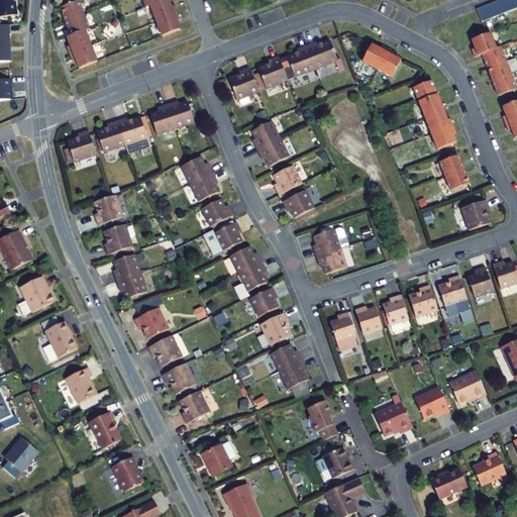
[(0,0),(0,17),(17,15),(14,0),(0,0)]
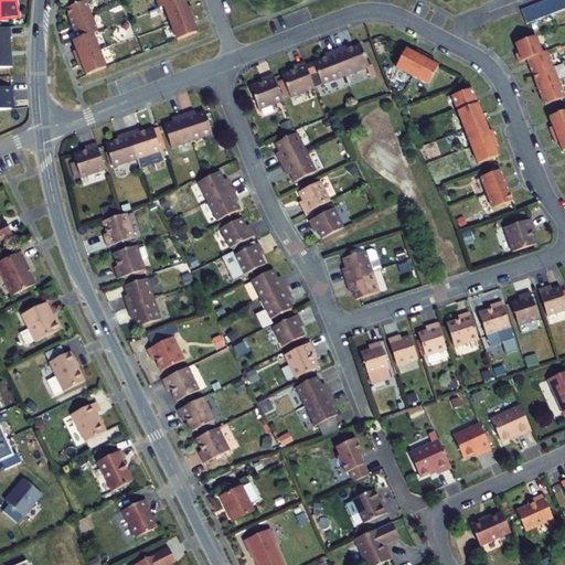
[(188,8),(183,0),(180,0),(179,0),(164,7),(170,23),(194,14),(191,7),(188,8)]
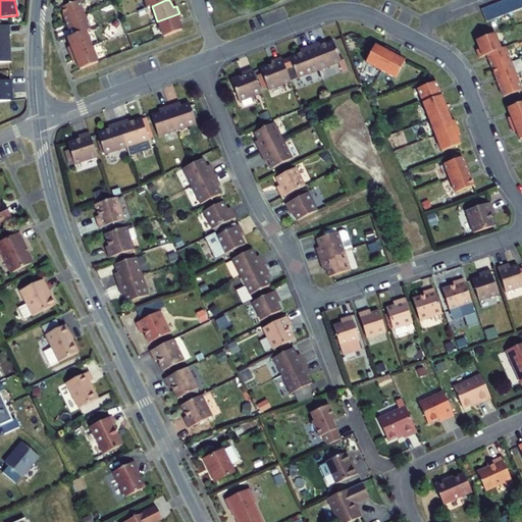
[(512,12),(507,0),(506,0),(501,2),(506,15),(512,12)]
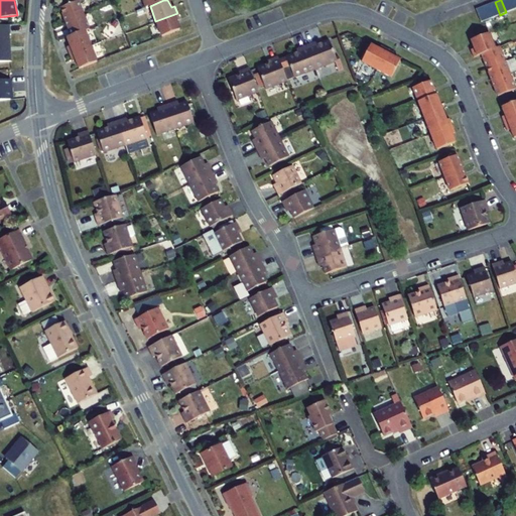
[(513,10),(508,0),(501,0),(506,12),(513,10)]
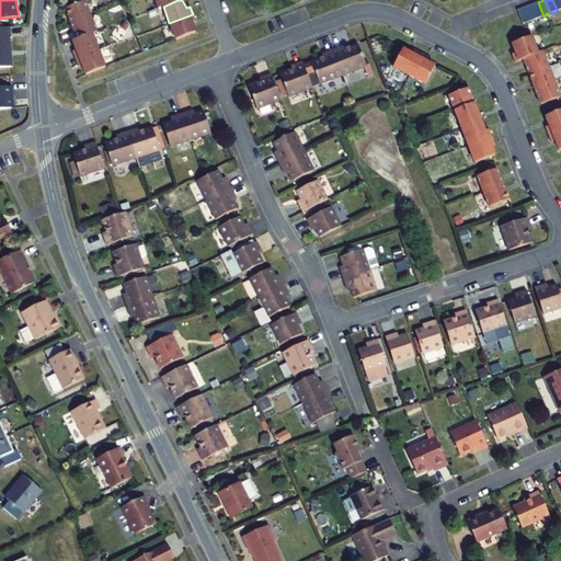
[(91,16),(86,1),(66,9),(71,24),(91,16)]
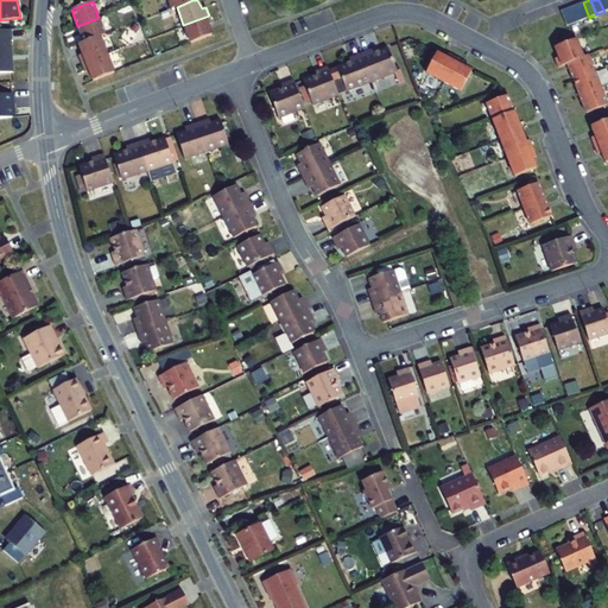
[(589,18),(583,2),(576,5),(582,20),(589,18)]
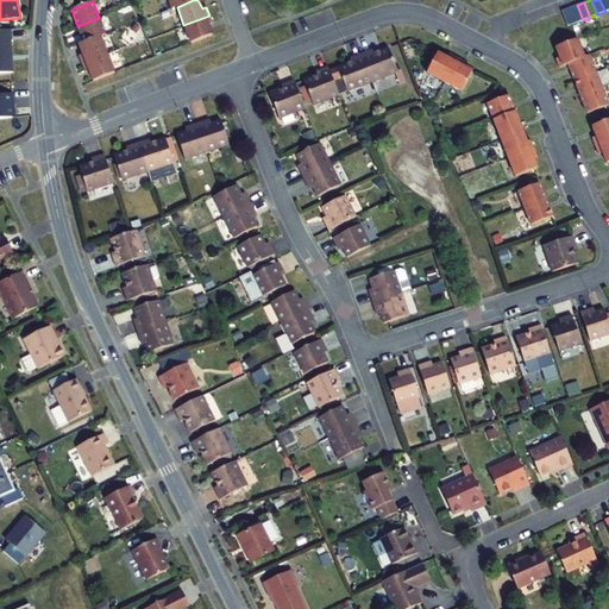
[(583,20),(577,5),(569,8),(575,24),(583,20)]
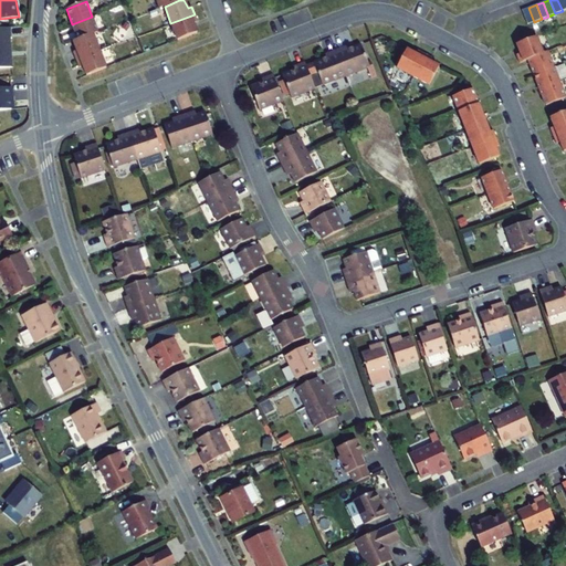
[(534,22),(528,8),(522,10),(527,24),(534,22)]
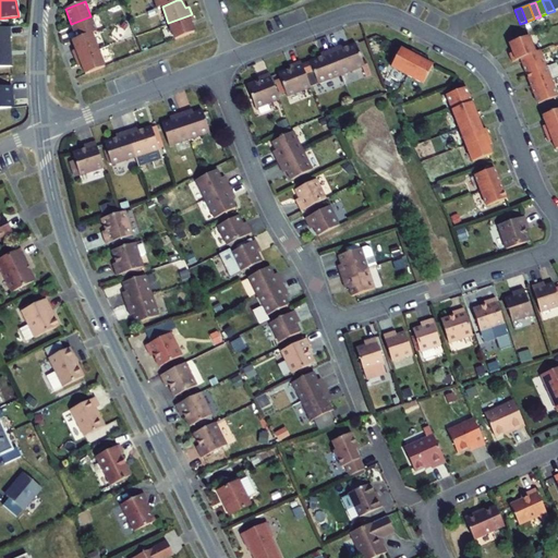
[(174,39),(194,33),(191,23),(195,22),(192,14),(168,23),(174,39)]
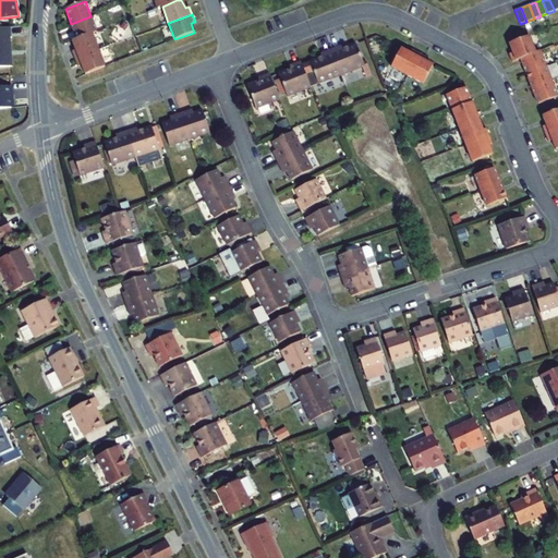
[(92,34),(97,32),(91,16),(71,24),(77,39),(92,34)]
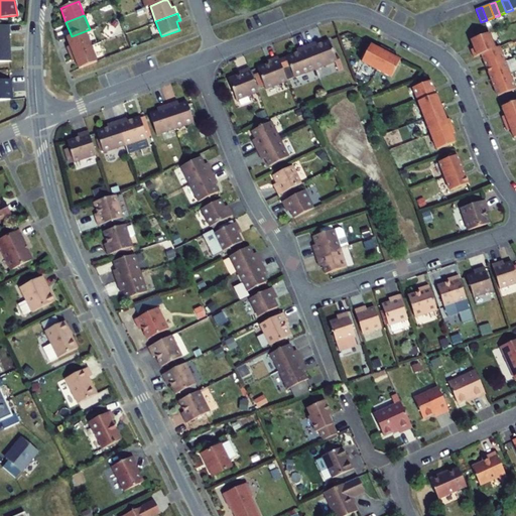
[(13,33),(12,25),(0,25),(0,61),(13,61),(11,33),(13,33)]
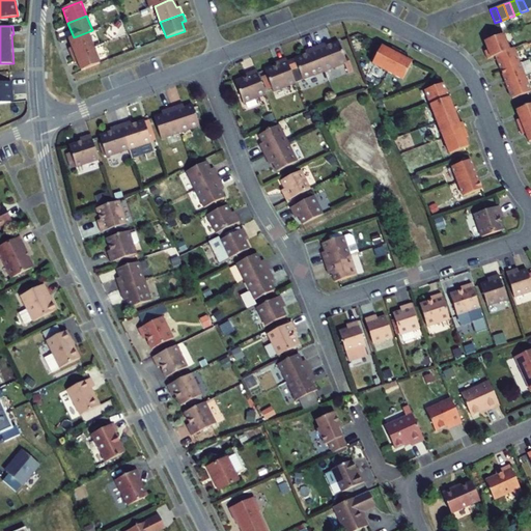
[(74,37),(68,38),(73,48),(68,49),(72,56),(93,48),(87,32),(74,37)]
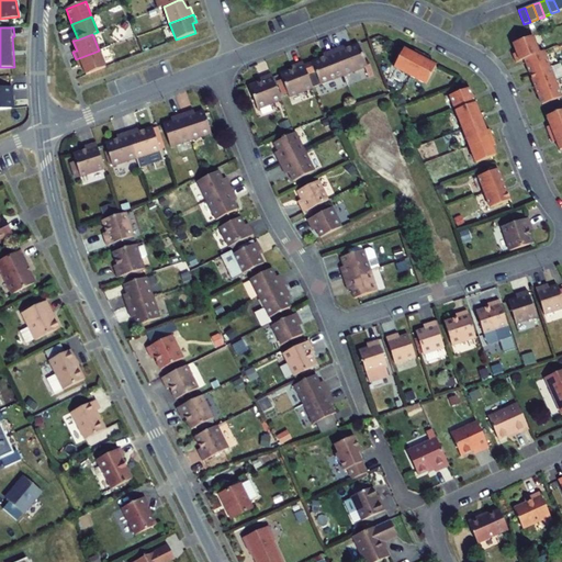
[(516,63),(525,59),(539,54),(532,36),(513,44),(517,53),(513,55),(516,63)]
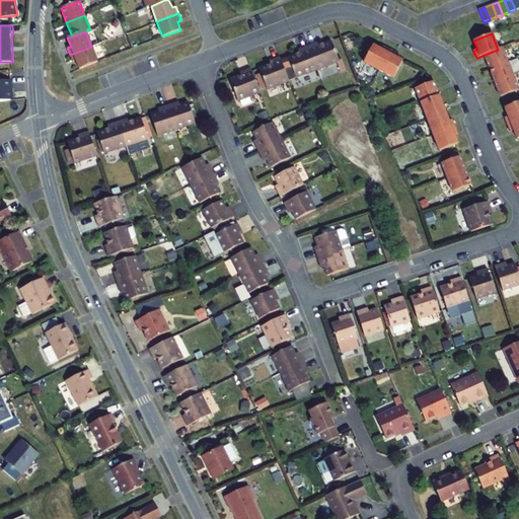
[(315,44),(308,46),(317,70),(336,63),(340,72),(345,70),(340,57),(338,58),(330,41),(319,46),(316,47),(315,44)]
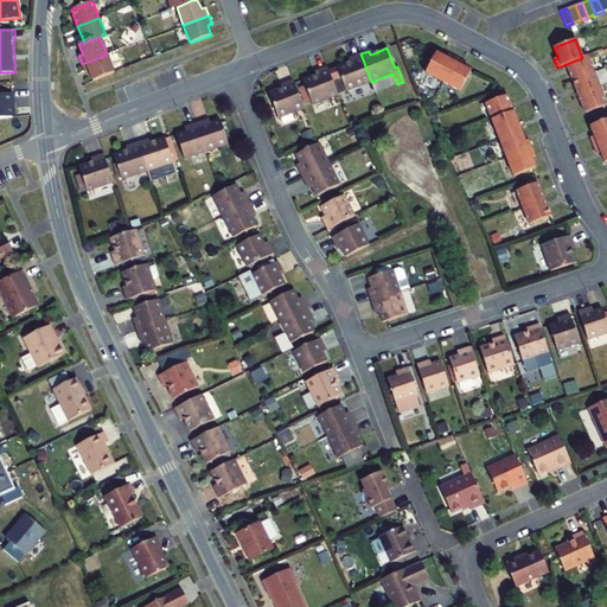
[(446,58),(436,52),(426,74),(443,82),(455,58),(448,55),(446,58)]
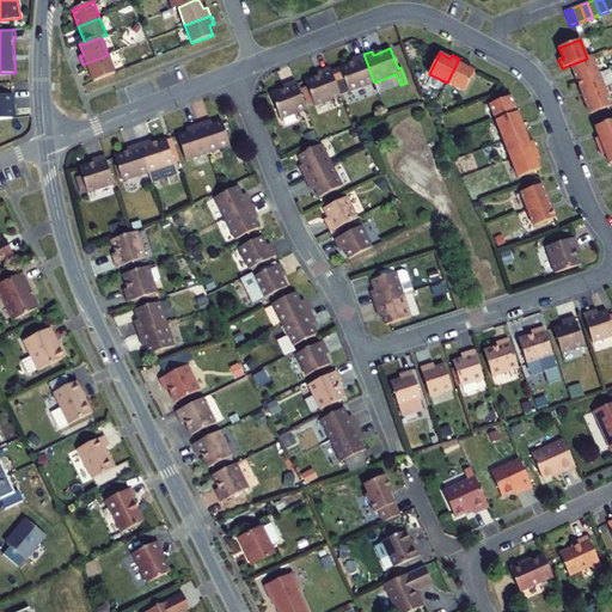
[(374,83),(363,54),(355,57),(356,61),(353,63),(340,68),(342,75),(348,90),(349,92),(374,83)]
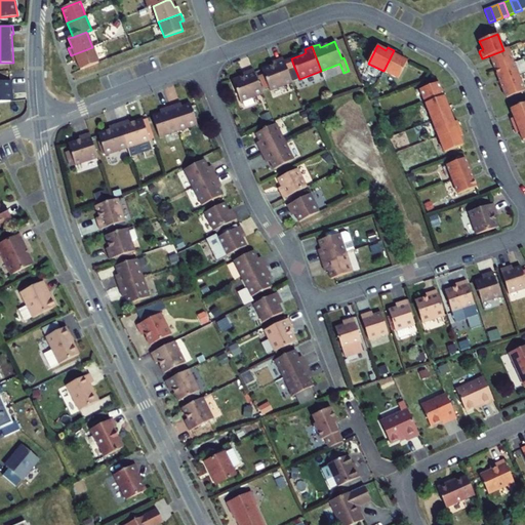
[(77,62),(80,70),(98,63),(92,47),(71,55),(74,63),(77,62)]
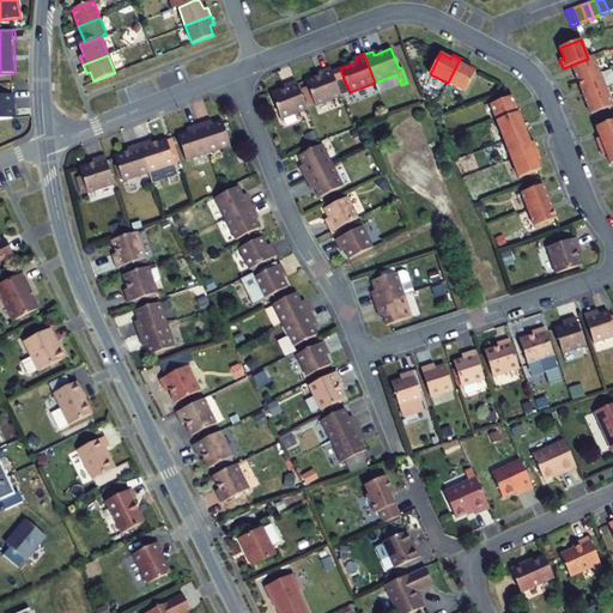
[(588,59),(572,65),(578,82),(600,73),(594,56),(588,59)]
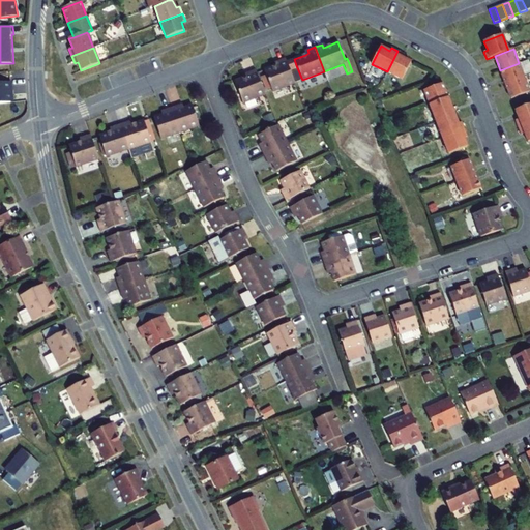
[(402,80),(411,62),(403,58),(405,55),(398,51),(387,71),(402,80)]
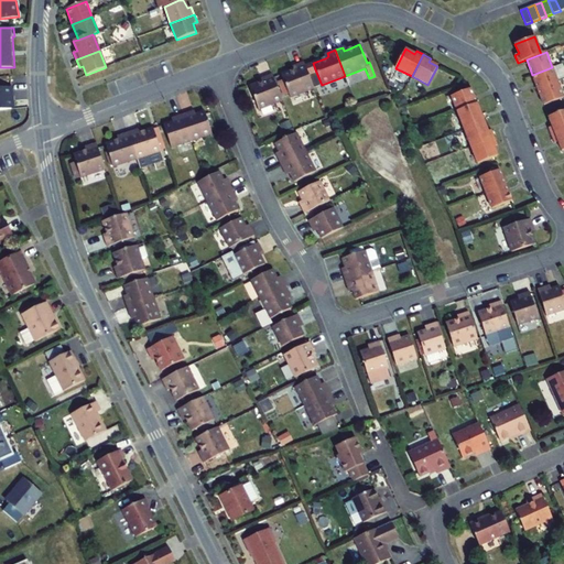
[(314,88),(303,62),(295,65),(297,68),(294,69),(281,75),(284,82),(289,95),(290,97),(314,88)]
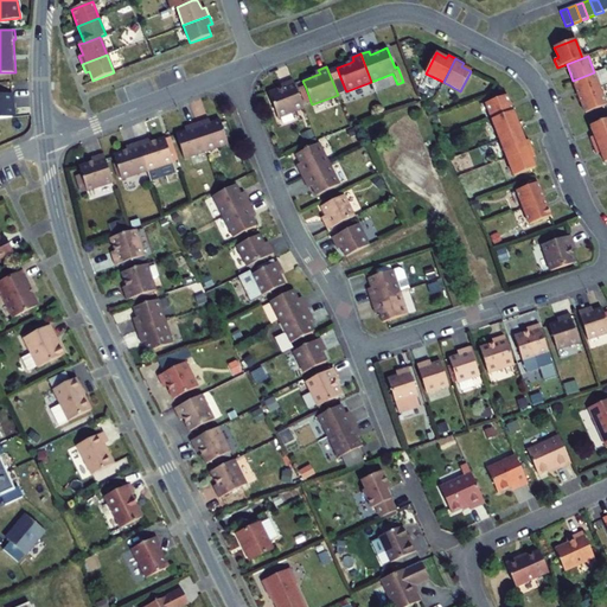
[(594,72),(573,81),(579,97),(600,89),(594,72)]
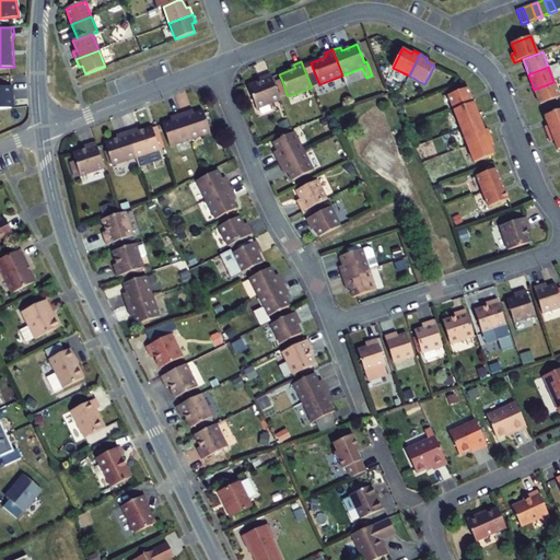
[(314,83),(318,82),(313,69),(308,70),(314,83)]
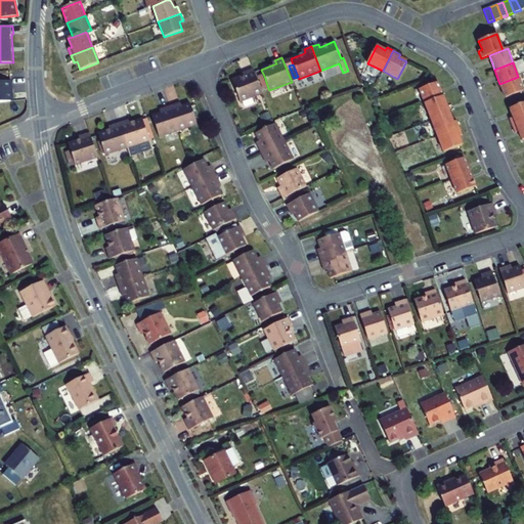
[(262,93),(253,69),(246,72),(247,75),(244,77),(232,81),(241,102),(262,93)]
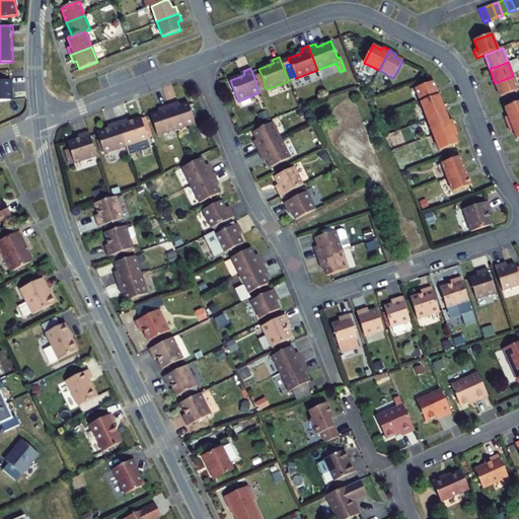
[(266,87),(262,75),(256,77),(262,88),(266,87)]
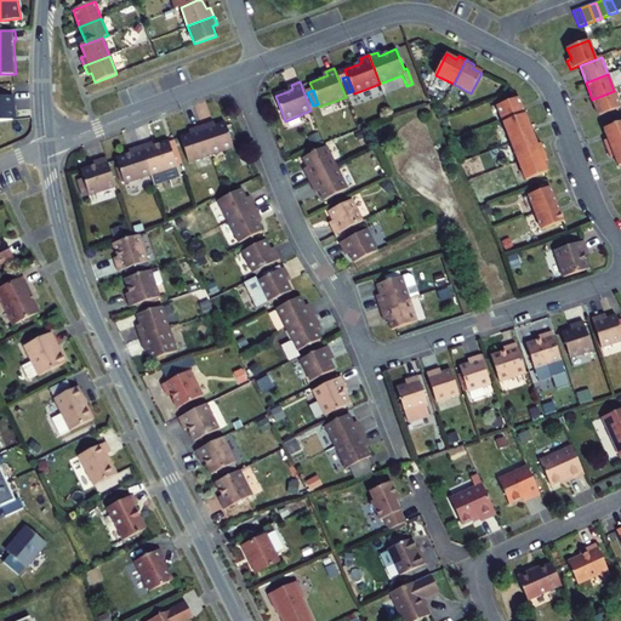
[(620,107),(614,91),(592,100),(599,115),(620,107)]
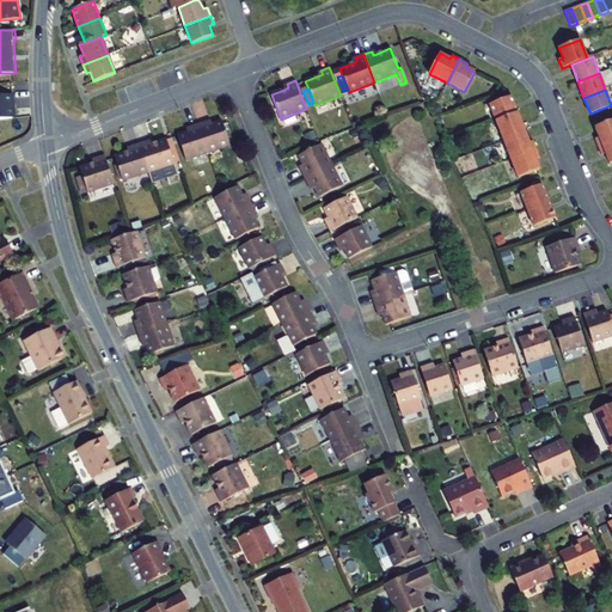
[(14,93),(0,95),(0,118),(16,117),(14,109),(16,109),(14,93)]
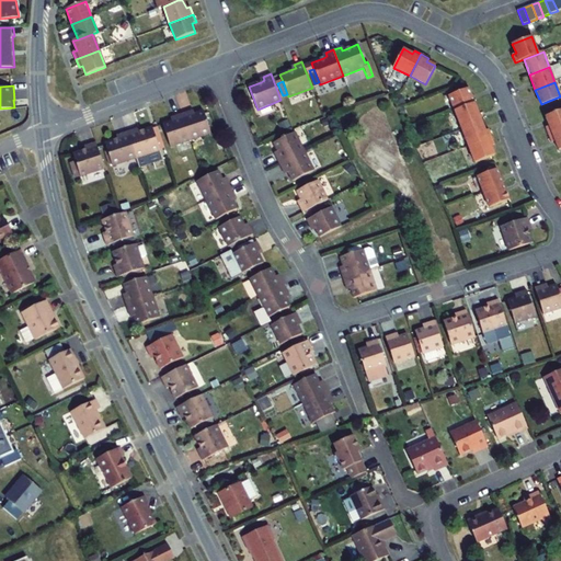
[(455,111),(474,103),(468,88),(448,95),(455,111)]
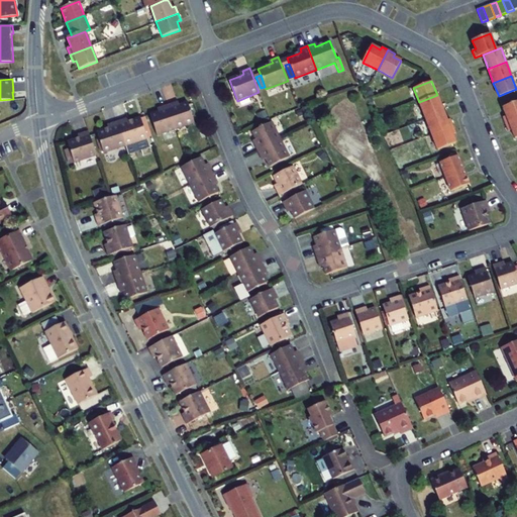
[(369,98),(374,95),(369,88),(364,91),(369,98)]
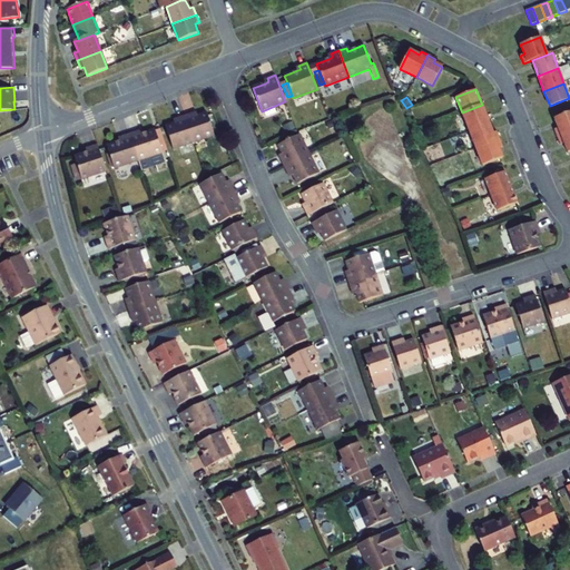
[(489,124),(482,105),(462,112),(469,131),(489,124)]
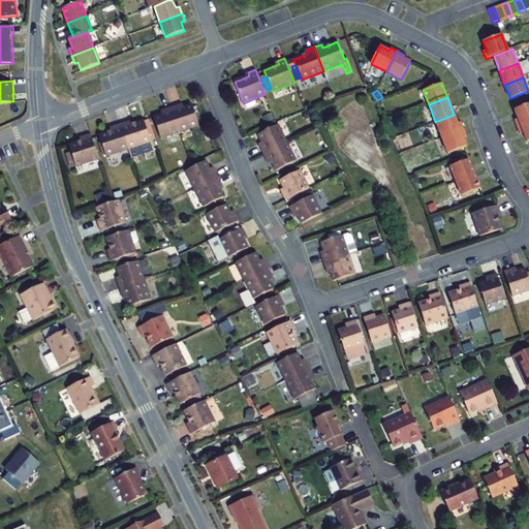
[(518,127),(528,122),(528,103),(515,110),(518,119),(515,120),(518,127)]
